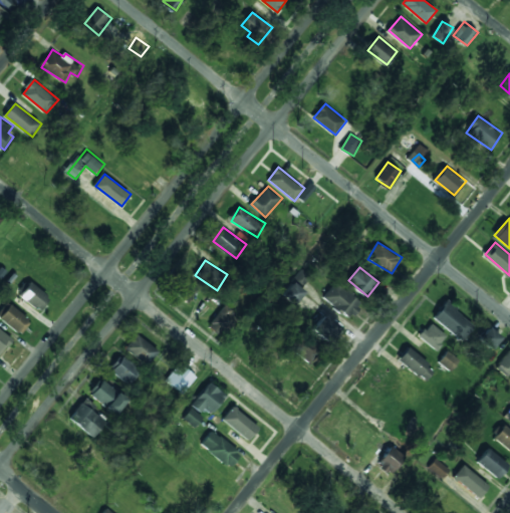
[(312,275),(302,269),(294,281),(304,287),(312,275)]
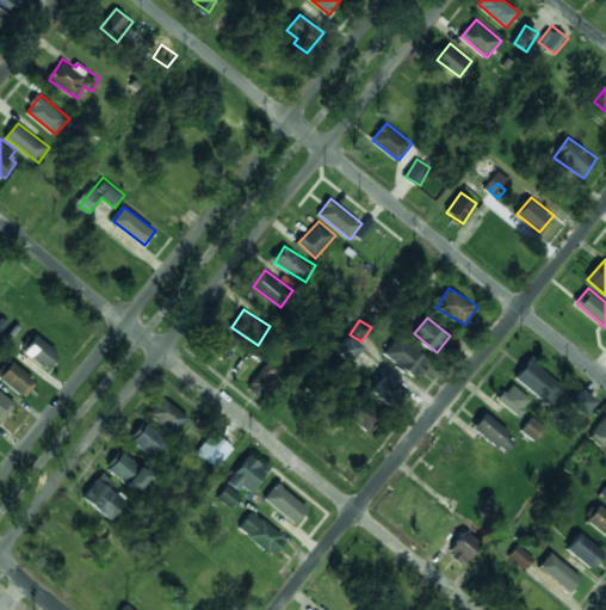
[(226,358),(240,339),(226,330),(212,347),(226,358)]
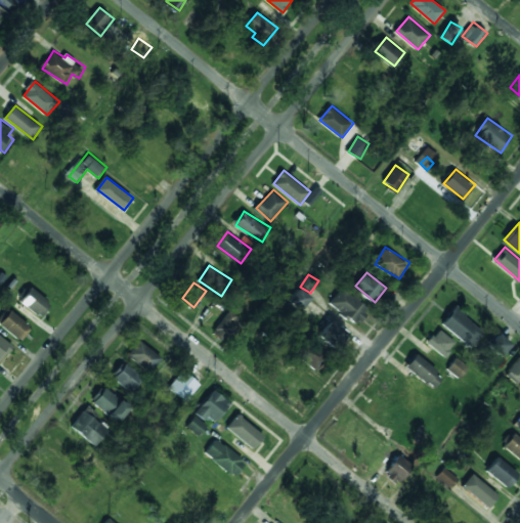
[(41,316),(52,302),(33,287),(22,300),(41,316)]
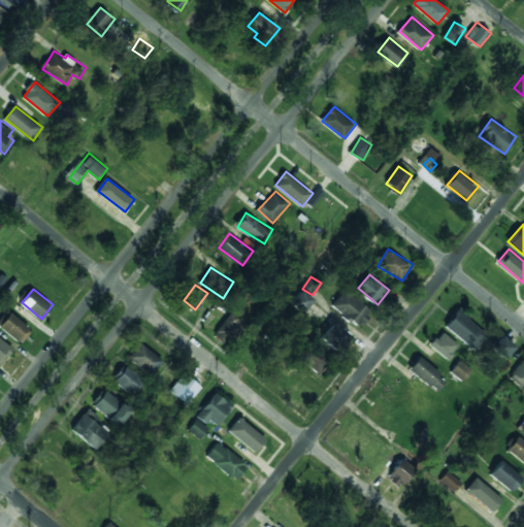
[(373,310),(347,289),(333,305),(361,327),(373,310)]
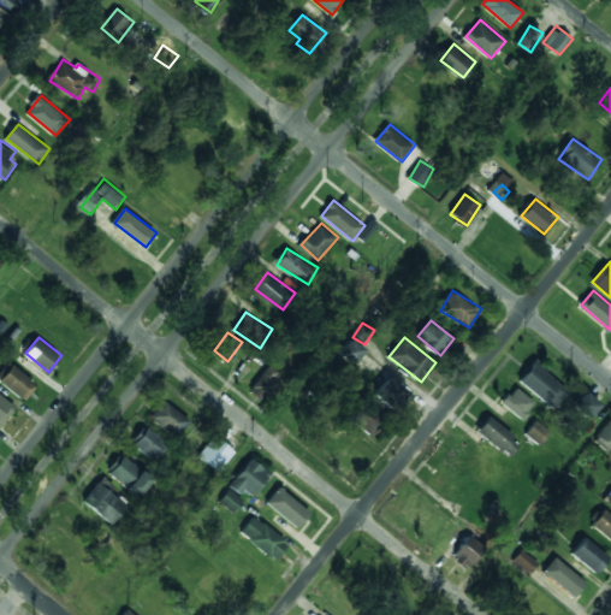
[(339,353),(354,365),(367,350),(354,338),(339,353)]
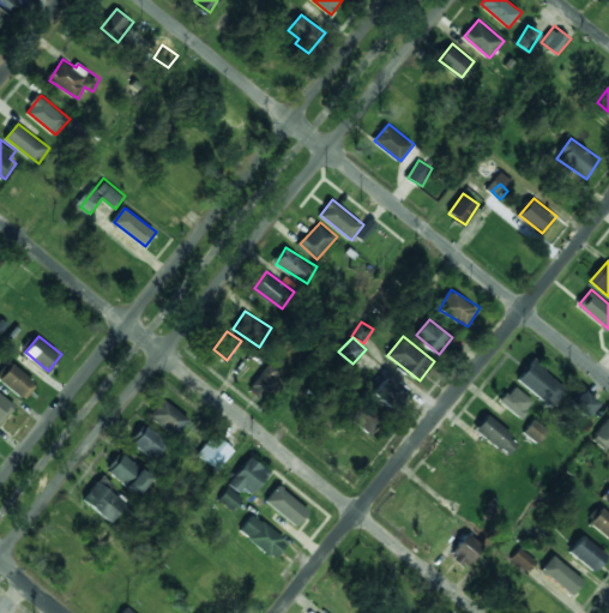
[(554,407),(570,388),(534,359),(519,379),(554,407)]
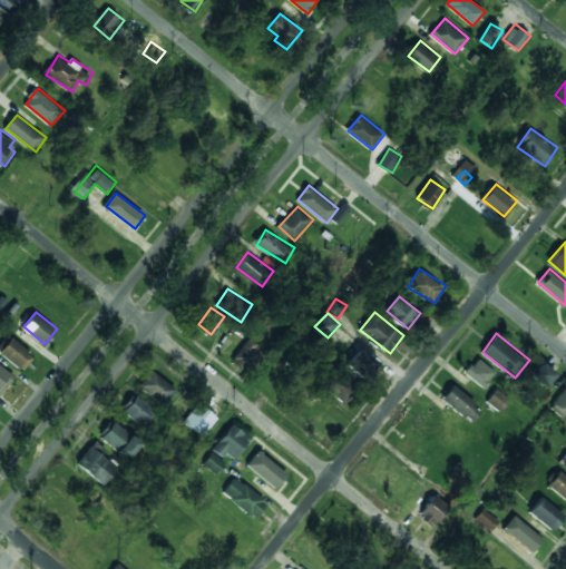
[(2,352),(25,371),(37,356),(15,337),(2,352)]
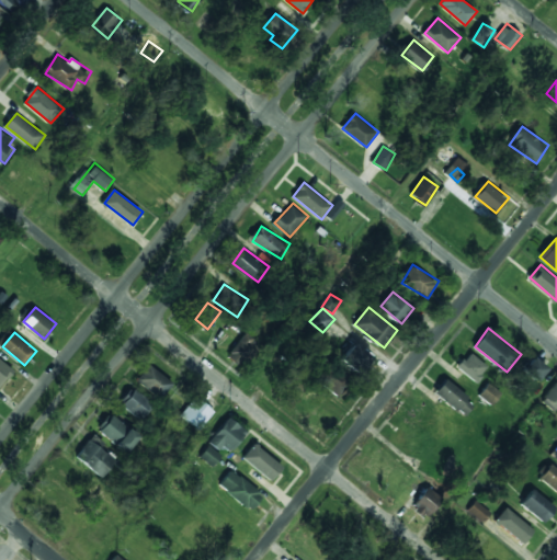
[(263,343),(249,332),(229,354),(243,366),(263,343)]
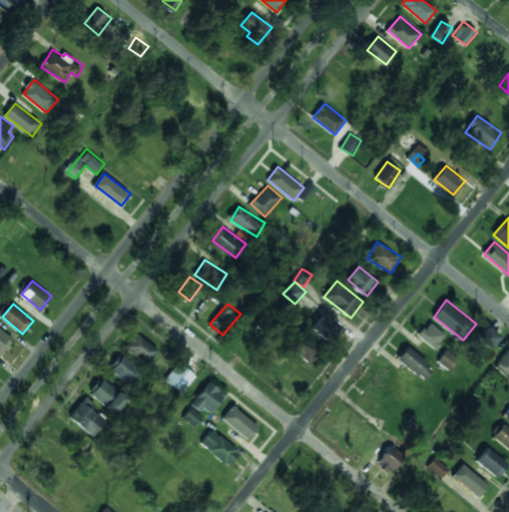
[(313,329),(330,342),(342,327),(326,313),(313,329)]
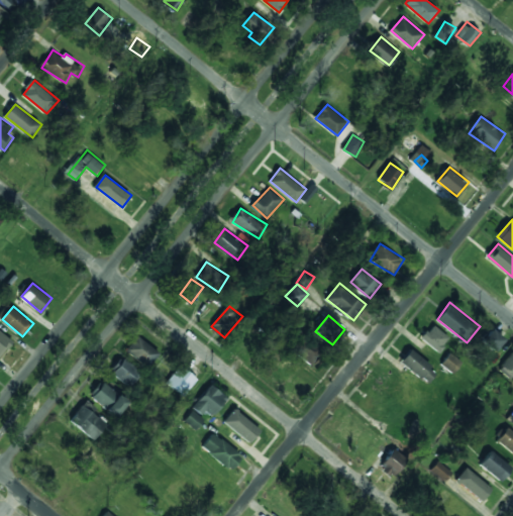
[(423,337),(440,350),(451,336),(434,323),(423,337)]
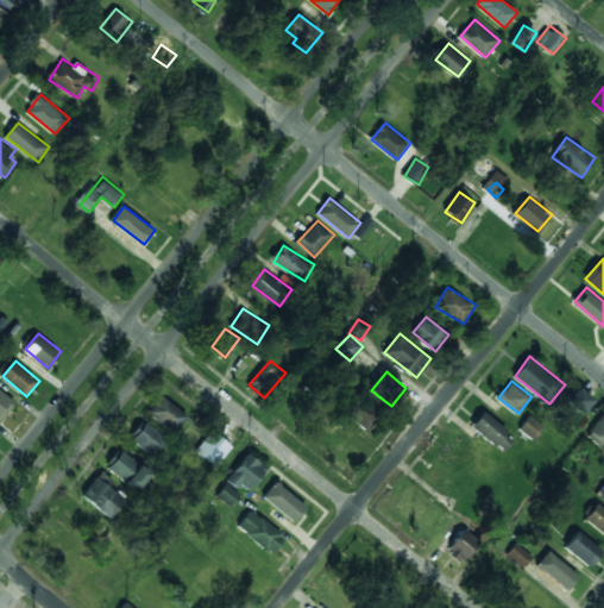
[(18,402),(0,386),(0,421),(0,422),(18,402)]
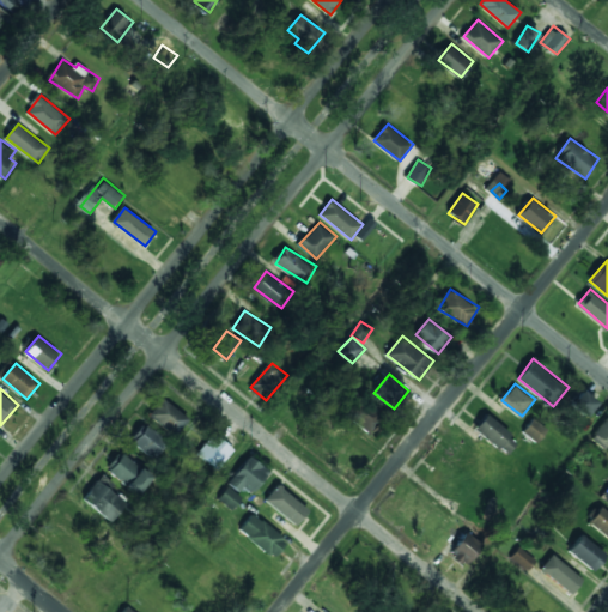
[(600,400),(583,389),(572,405),(589,417),(600,400)]
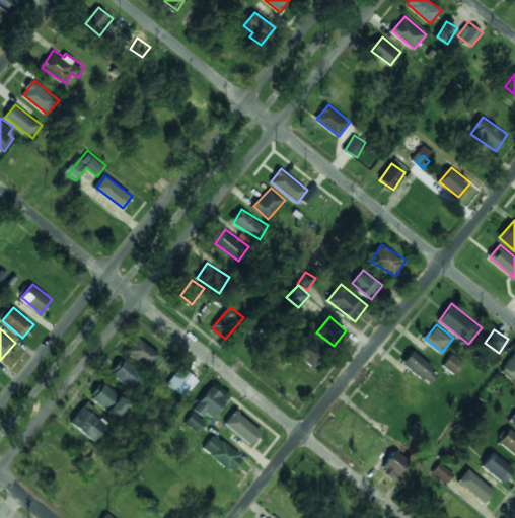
[(271,340),(261,330),(240,354),(250,363),(271,340)]
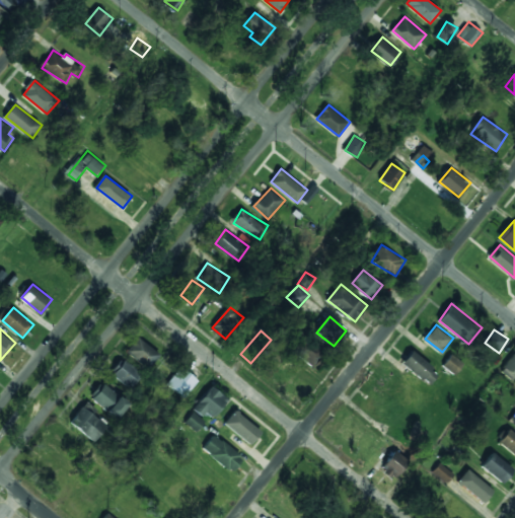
[(151,369),(162,354),(140,337),(128,351),(151,369)]
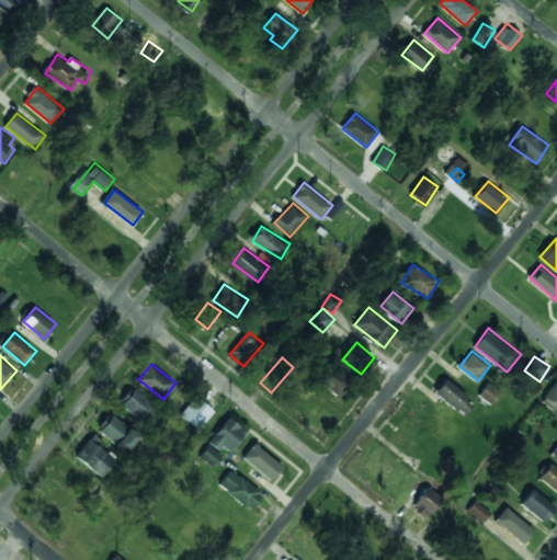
[(322,383),(342,397),(354,380),(334,366),(322,383)]
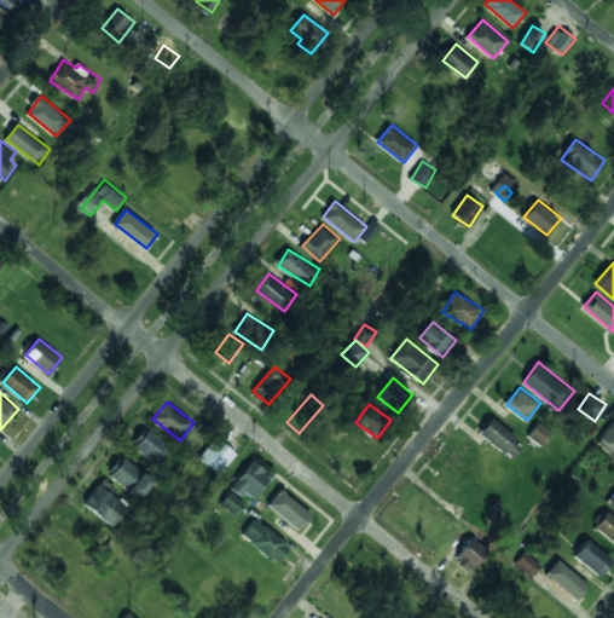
[(517,457),(527,442),(490,420),(480,435),(517,457)]
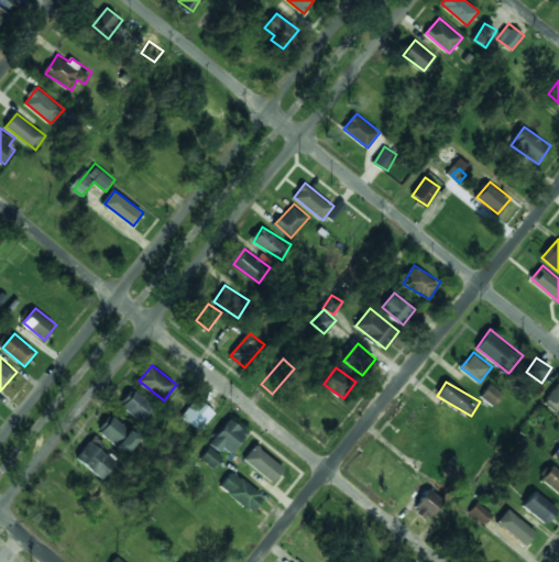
[(505,392),(490,384),(483,397),(497,405),(505,392)]
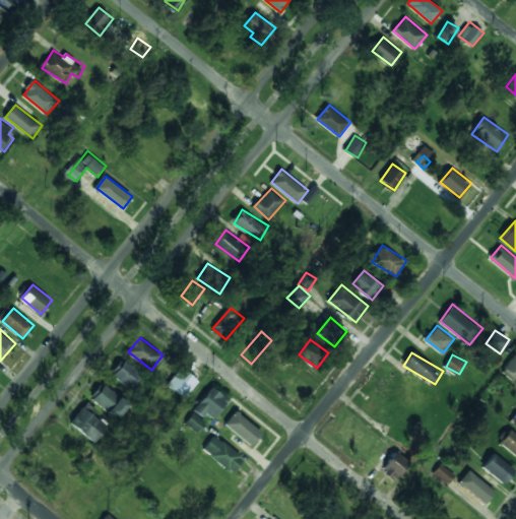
[(515,355),(506,367),(515,375),(515,355)]
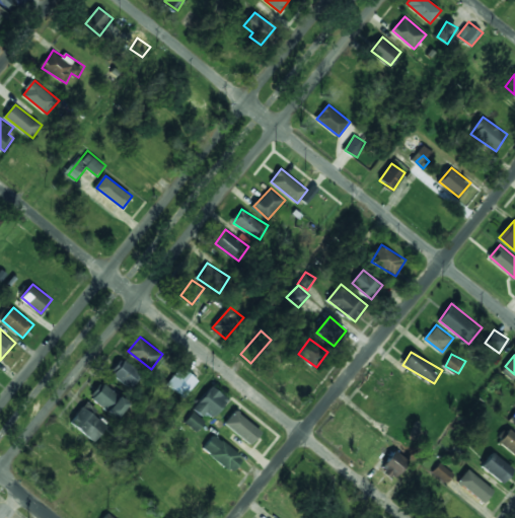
[(143,373),(124,357),(112,372),(132,388),(143,373)]
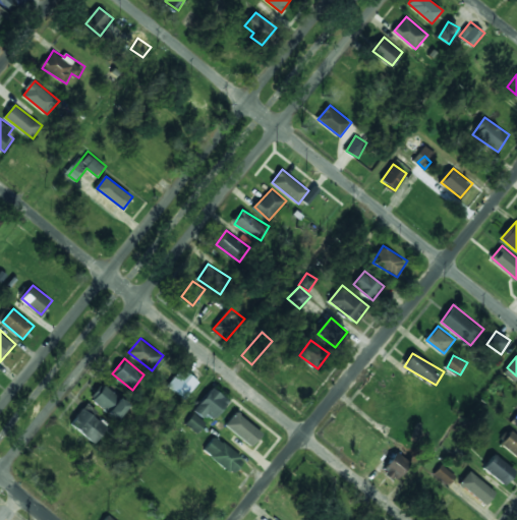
[(186,398),(199,381),(182,366),(168,384),(186,398)]
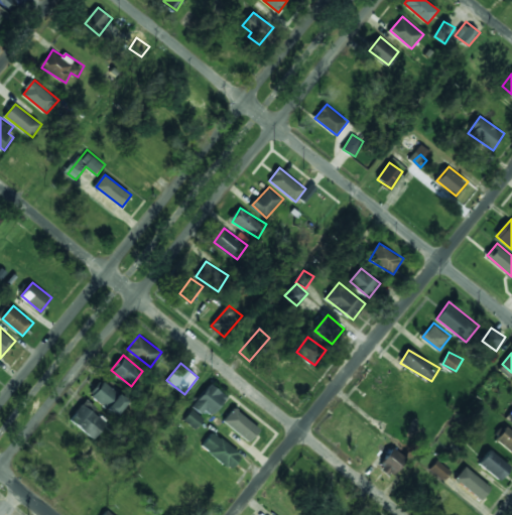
[(130,401),(103,379),(91,394),(119,415),(130,401)]
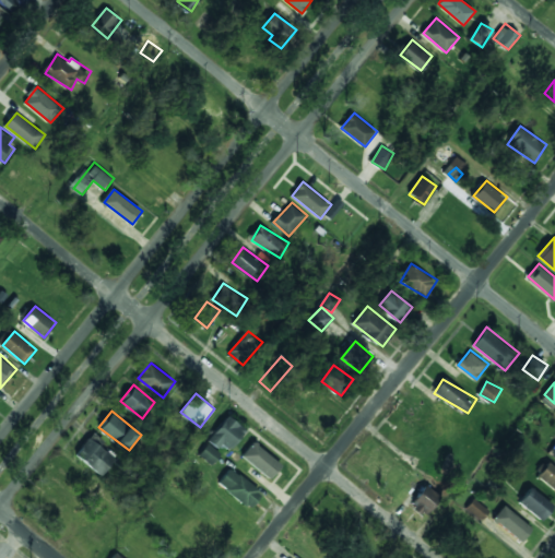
[(209,439),(220,448),(224,442),(232,449),(248,429),(229,414),(209,439)]
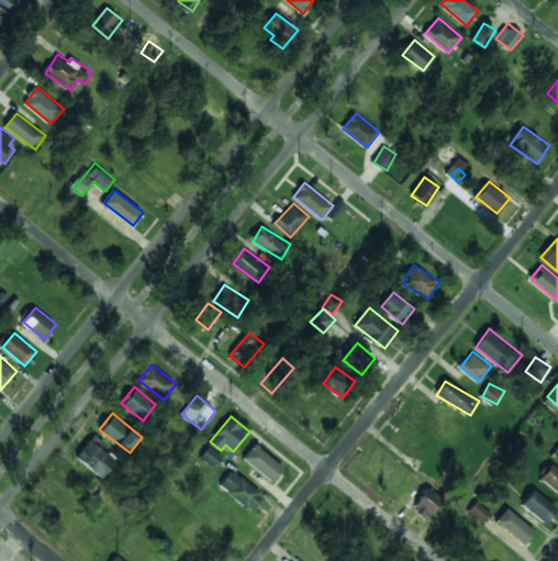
[(104,478),(119,461),(104,449),(108,444),(97,435),(78,457),(104,478)]
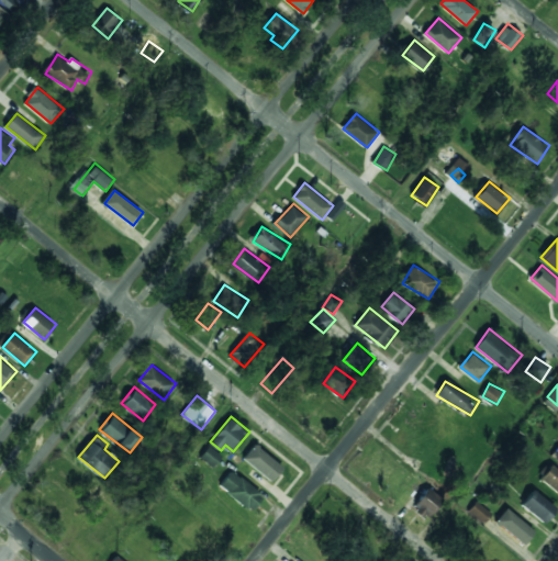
[(245,457),(272,481),(285,467),(257,442),(245,457)]
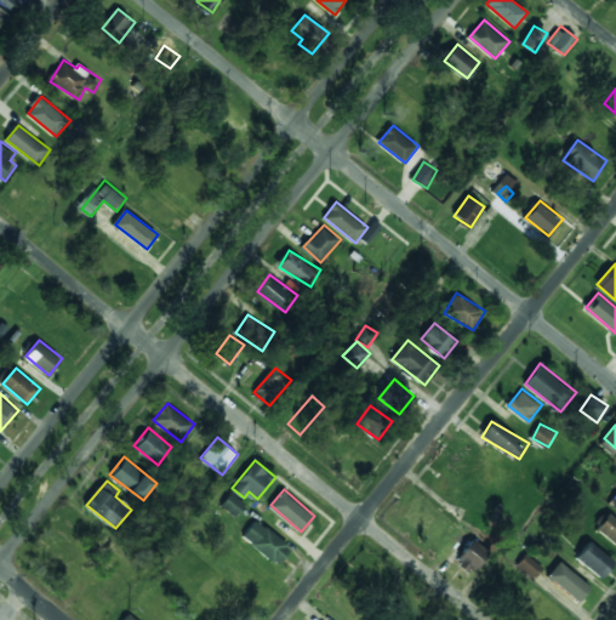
[(247,502),(233,491),(223,505),(237,516),(247,502)]
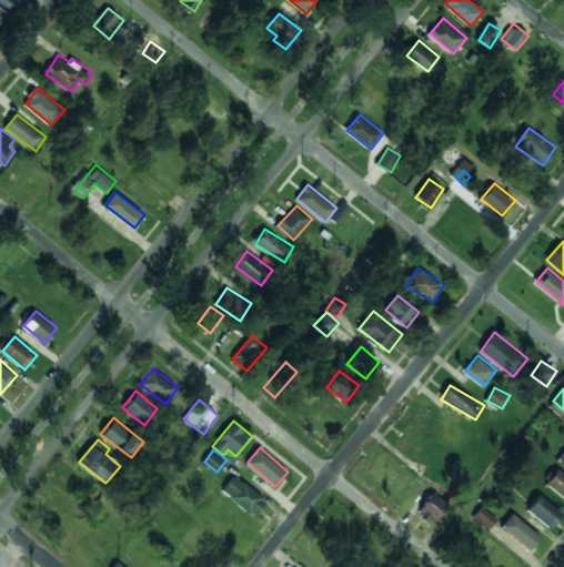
[(563,472),(560,468),(547,482),(563,496),(563,472)]
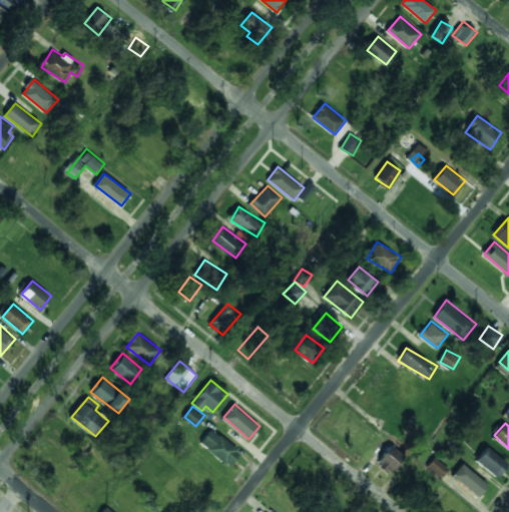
[(201,442),(229,466),(241,453),(214,428),(201,442)]
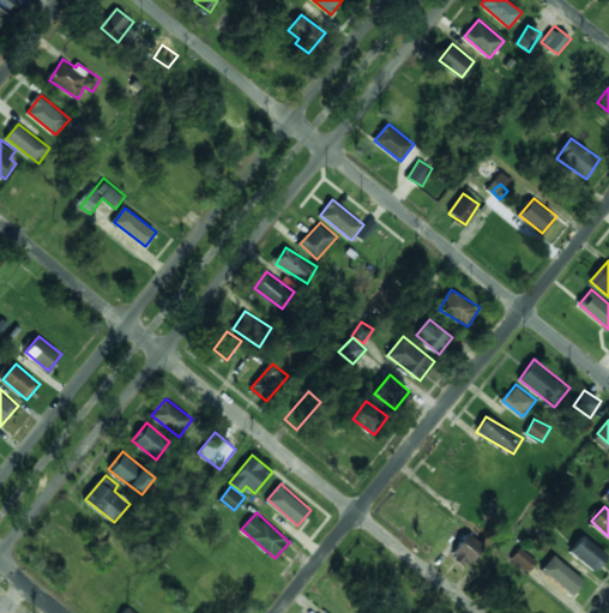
[(484,547),(468,534),(452,554),(469,566),(484,547)]
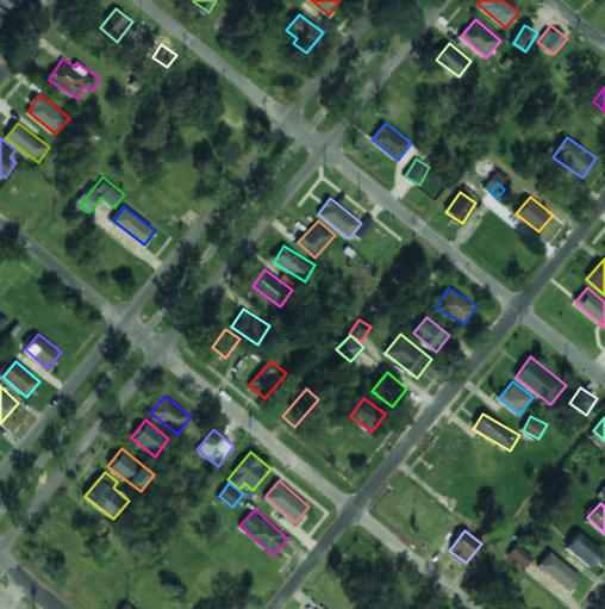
[(592,567),(604,553),(604,551),(580,530),(567,547),(592,567)]
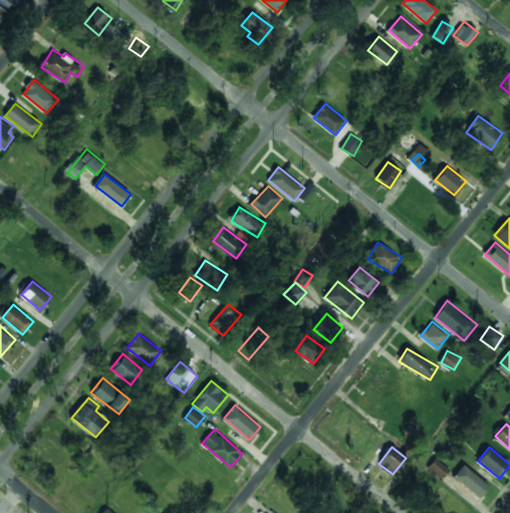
[(446,478),(452,467),(436,458),(430,468),(446,478)]
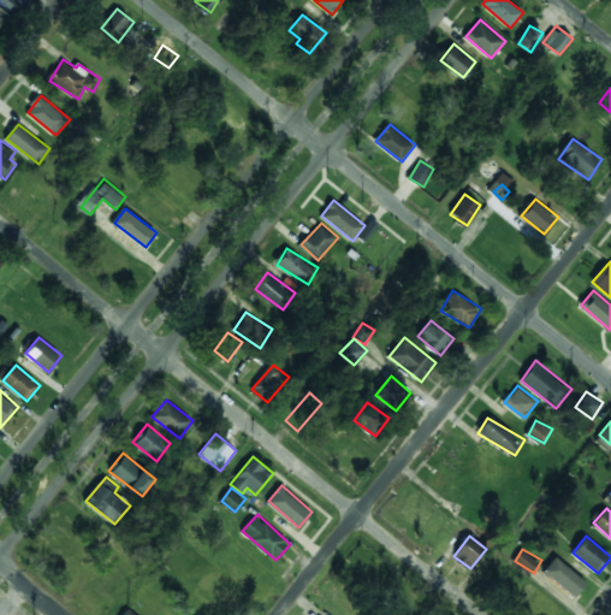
[(588,579),(556,556),(544,573),(576,596),(588,579)]
